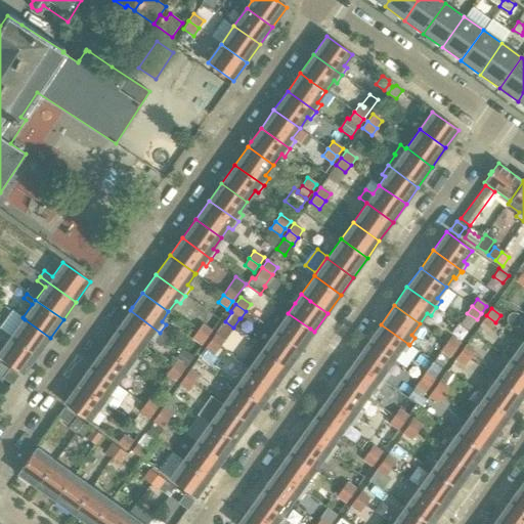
[(10,339),(36,357),(50,338),(25,319),(23,317),(13,311),(12,310),(0,326),(0,329),(11,337),(10,339)]
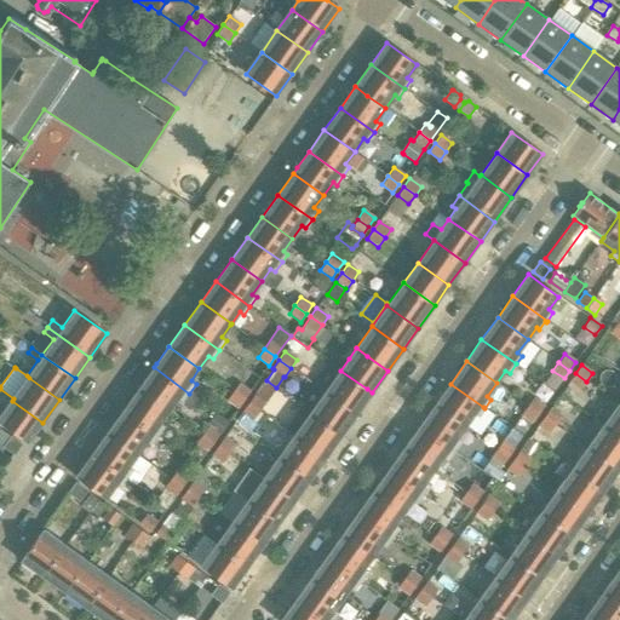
[(154,367),(138,390),(168,411),(177,400),(182,402),(193,409),(199,401),(193,396),(189,394),(154,367)]
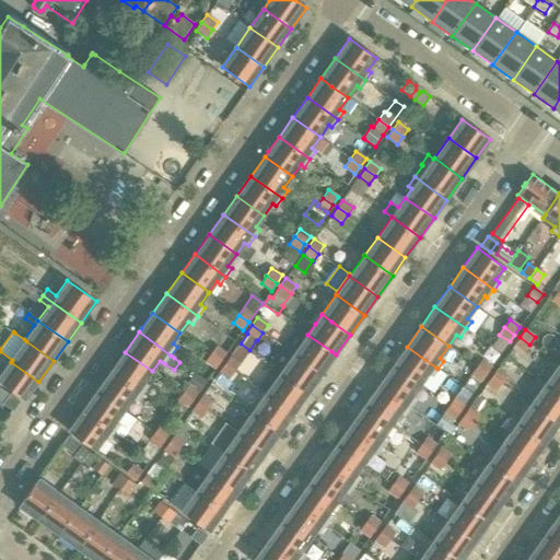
[(307,335),(294,353),(323,373),(336,354),(307,335)]
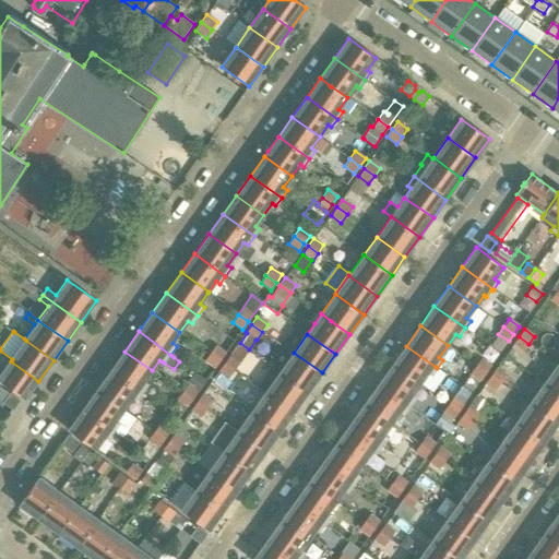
[(528,344),(519,336),(513,344),(523,352),(528,344)]
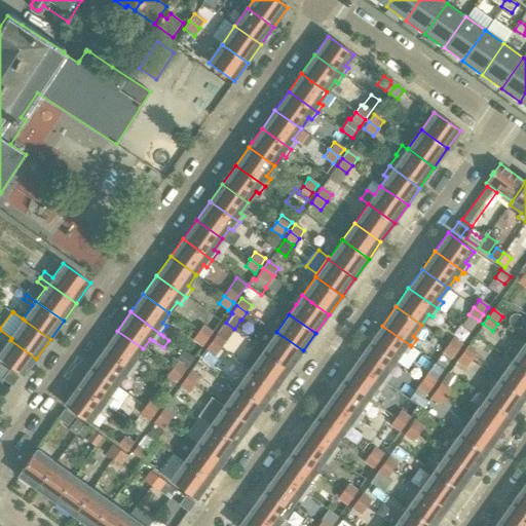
[(202,325),(197,333),(207,340),(213,332),(202,325)]
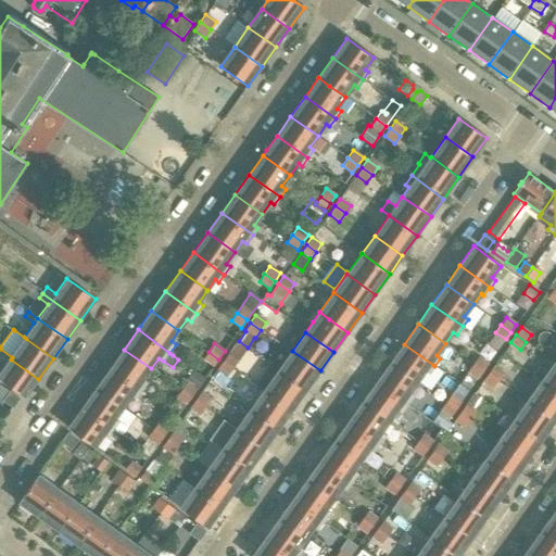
[(404,344),(390,363),(417,383),(426,370),(428,374),(433,365),(404,344)]
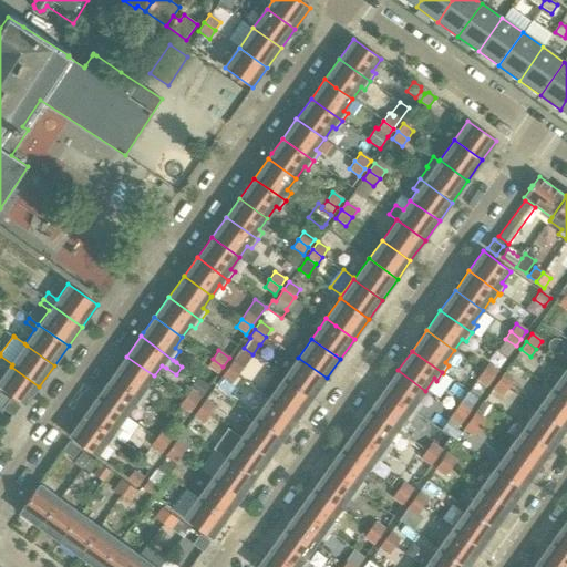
[(126,357),(112,377),(143,399),(150,391),(146,388),(154,375),(126,357)]
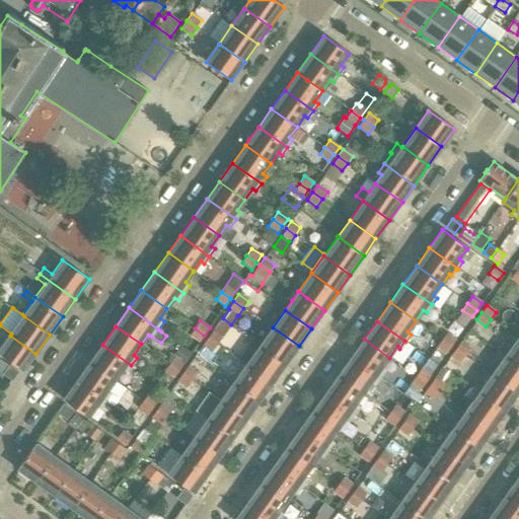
[(299,346),(273,327),(267,336),(260,347),(285,365),(299,346)]
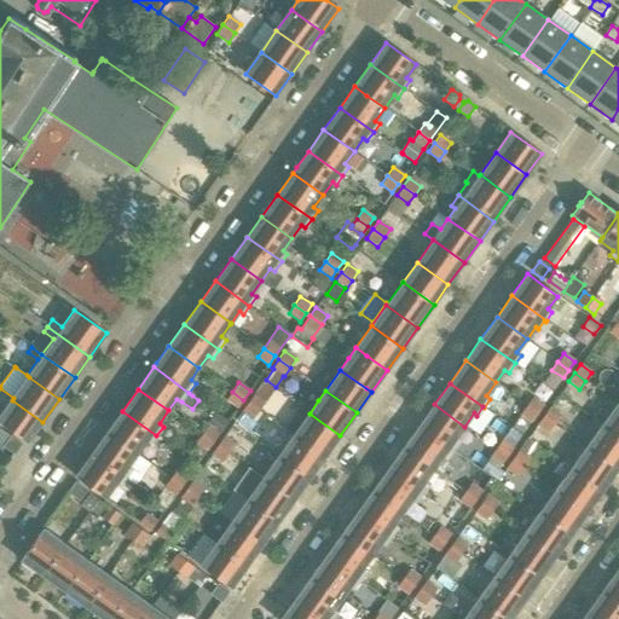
[(243,400),(232,392),(226,399),(237,408),(243,400)]
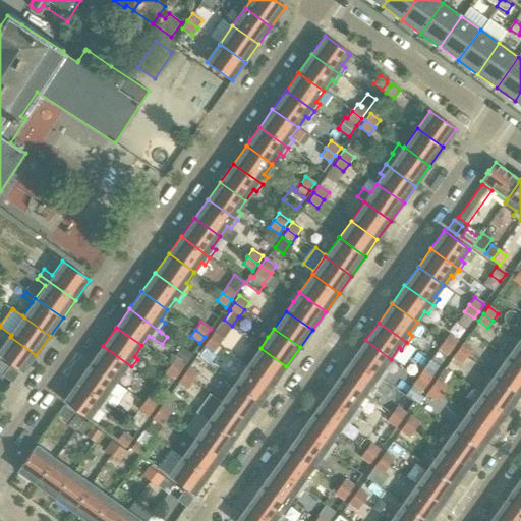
[(214,332),(209,339),(218,346),(223,339),(214,332)]
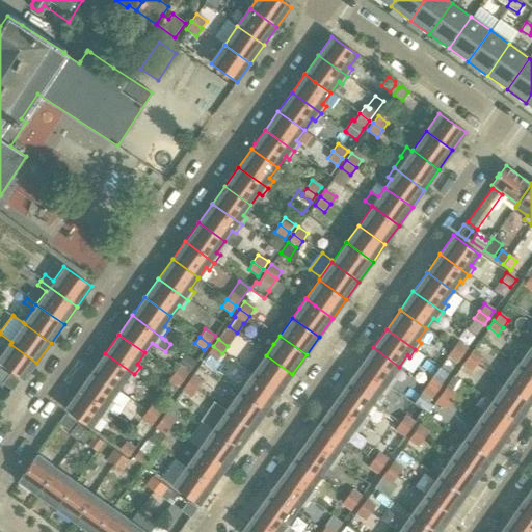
[(458,340),(452,348),(462,355),(468,347),(458,340)]
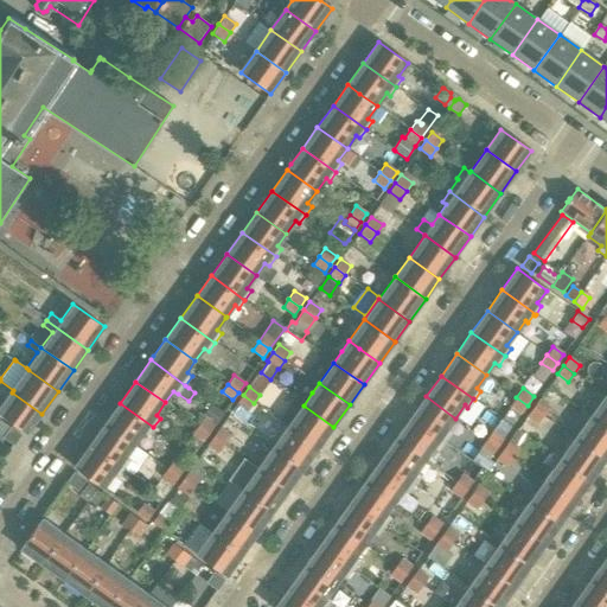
[(42,414),(12,393),(0,408),(0,414),(27,434),(42,414)]
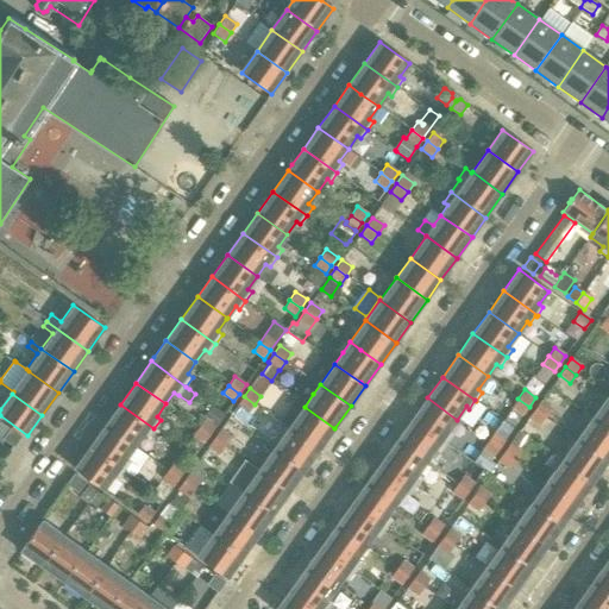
[(255,405),(244,396),(238,405),(249,412),(255,405)]
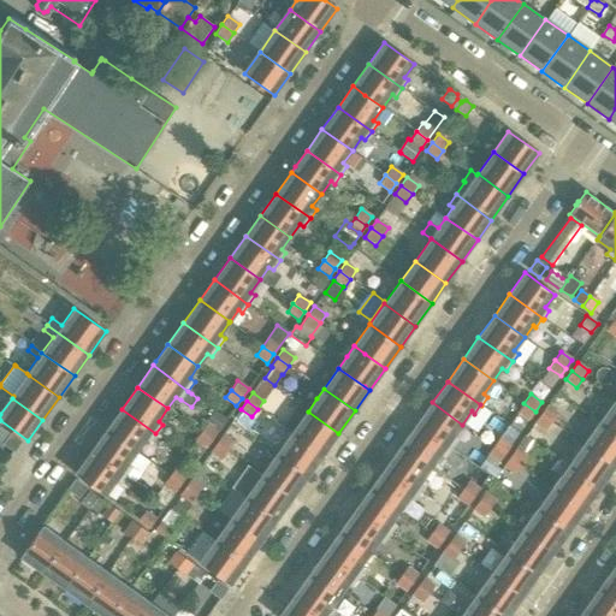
[(432,402),(416,424),(450,448),(456,439),(452,437),(462,425),(432,402)]
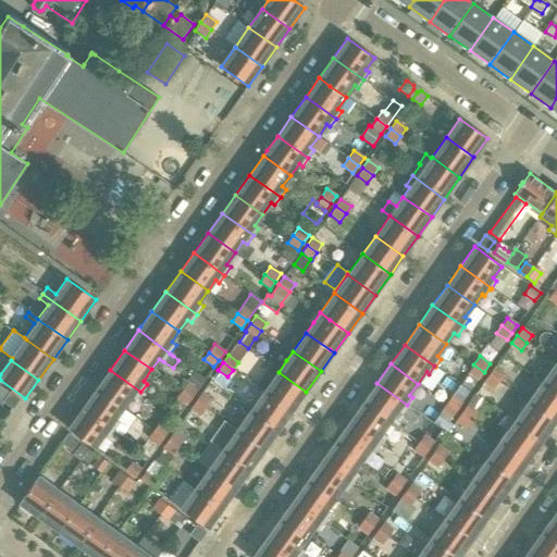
[(542,382),(556,393),(556,363),(548,373),(541,369),(539,367),(532,376),(534,378),(542,383),(542,382)]
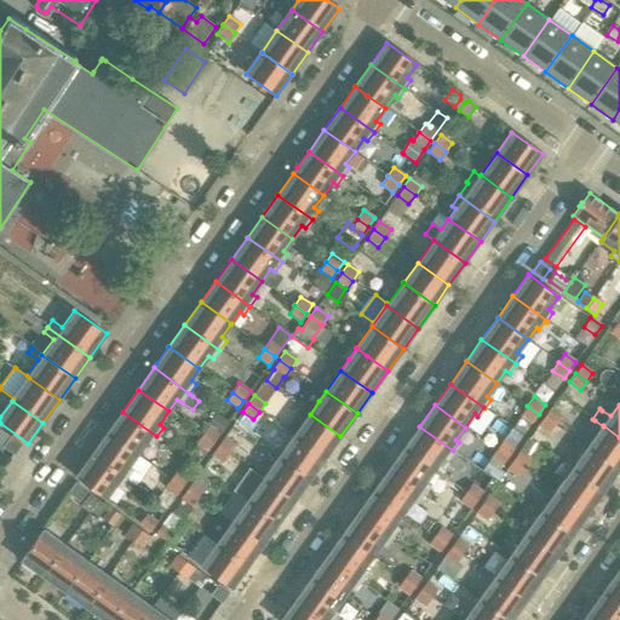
[(521,415),(532,424),(532,423),(539,414),(527,406),(521,414),(521,415)]
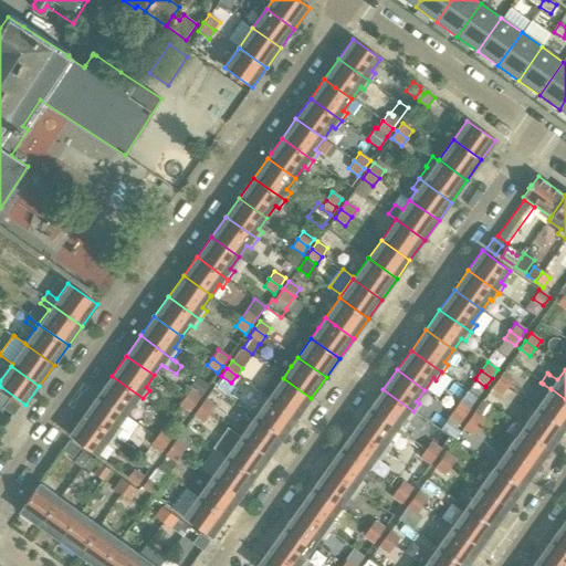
[(261,392),(269,398),(297,418),(311,398),(283,378),(274,373),(261,392)]
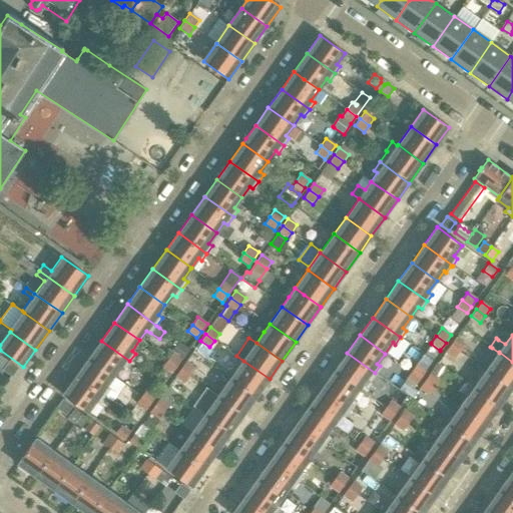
[(455,338),(450,345),(459,352),(464,345),(455,338)]
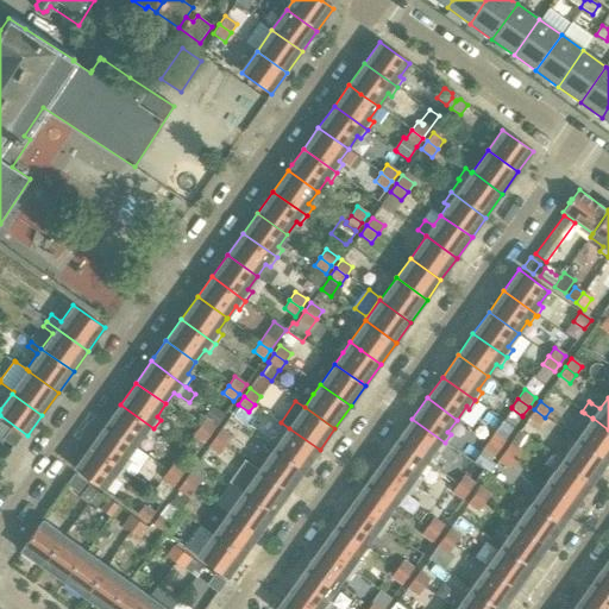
[(117,408),(105,426),(135,447),(144,434),(148,437),(154,428),(120,405),(117,408)]
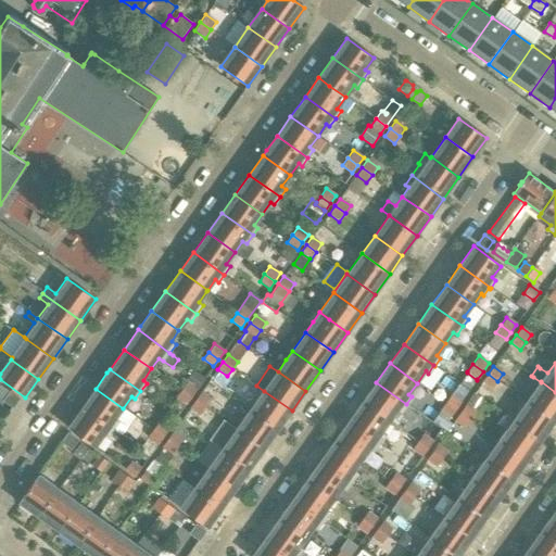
[(194,371),(181,391),(191,397),(197,390),(205,378),(194,371)]
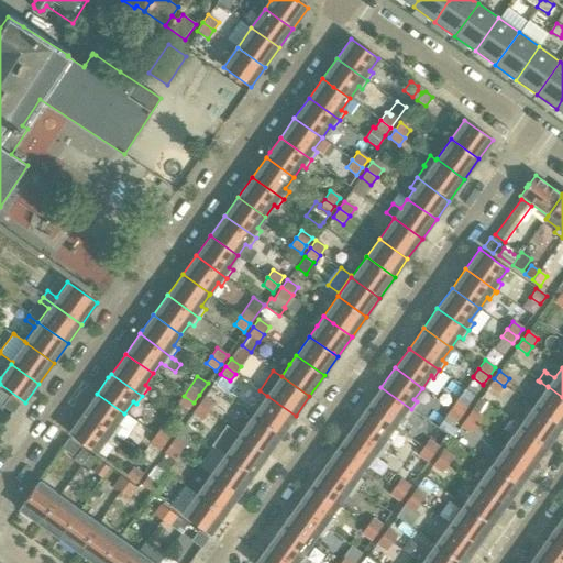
[(504,386),(494,378),(488,386),(498,394),(504,386)]
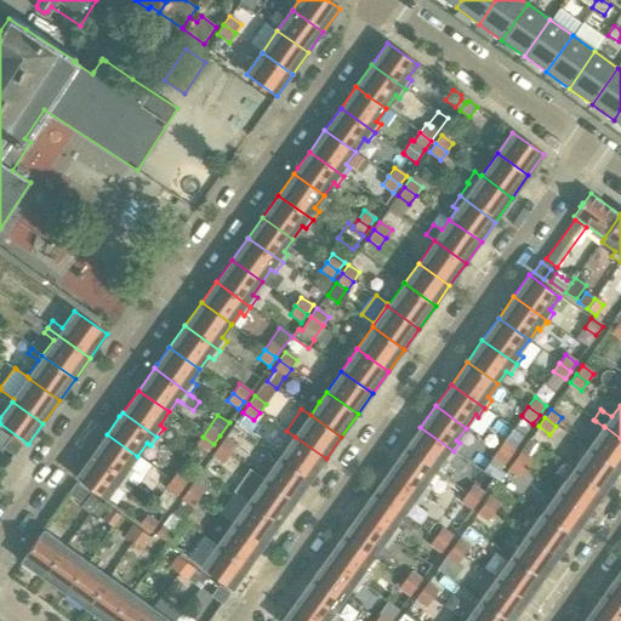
[(620,438),(604,426),(604,427),(590,448),(620,471),(620,468),(620,438)]
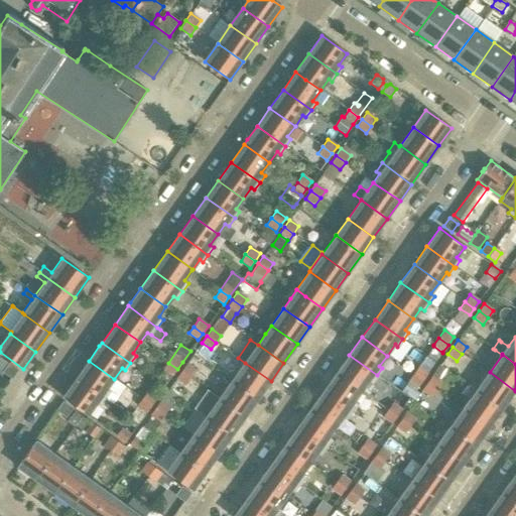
[(194,355),(180,372),(189,378),(203,361),(194,355)]
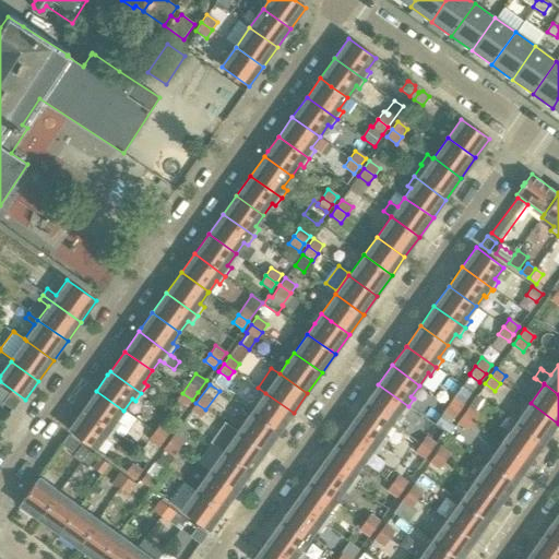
[(408,406),(378,384),(364,404),(391,424),(400,412),(403,415),(408,406)]
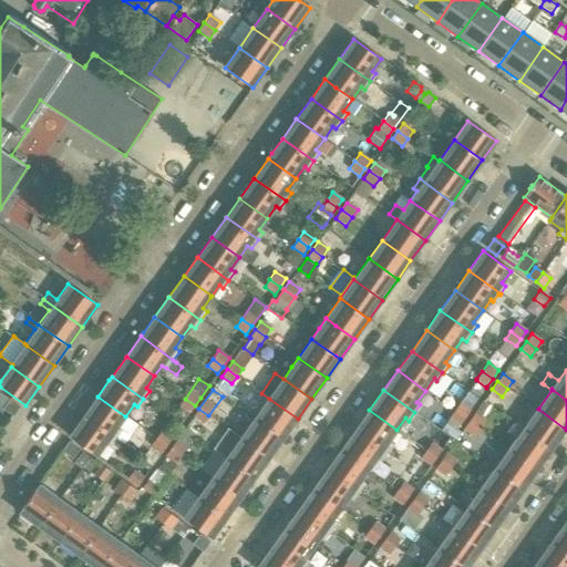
[(460,403),(454,411),(464,418),(471,410),(478,398),(468,390),(460,403)]
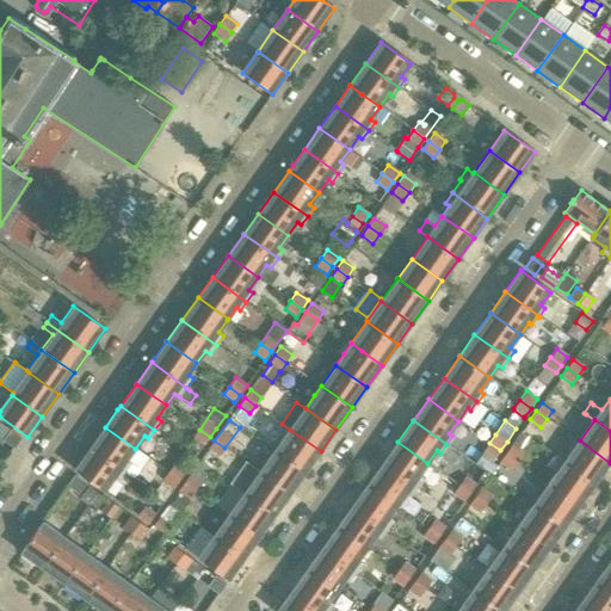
[(0,445),(4,440),(11,431),(0,423),(0,445)]
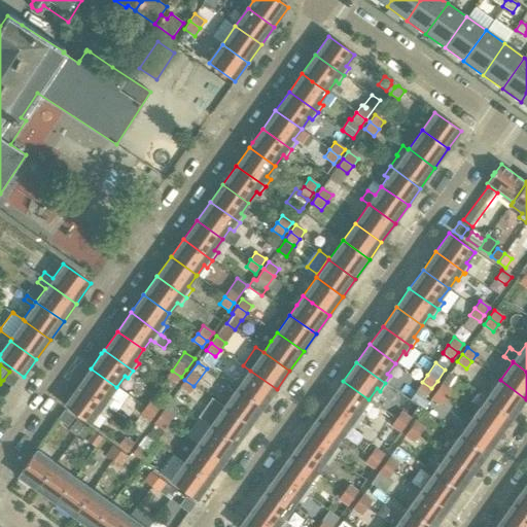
[(91,369),(77,386),(104,406),(107,408),(112,399),(109,397),(116,388),(116,387),(91,369)]
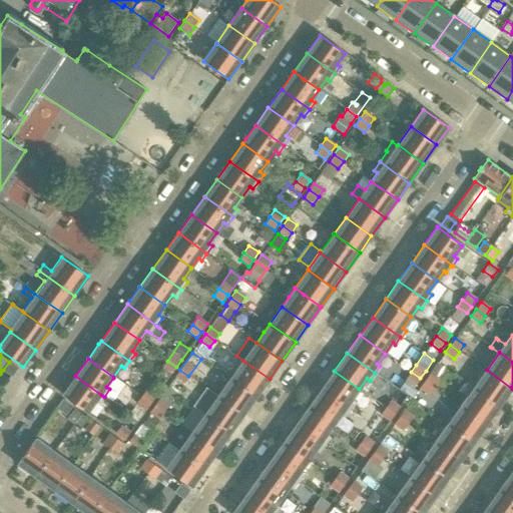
[(176,367),(167,361),(161,368),(162,368),(155,378),(163,385),(176,367)]
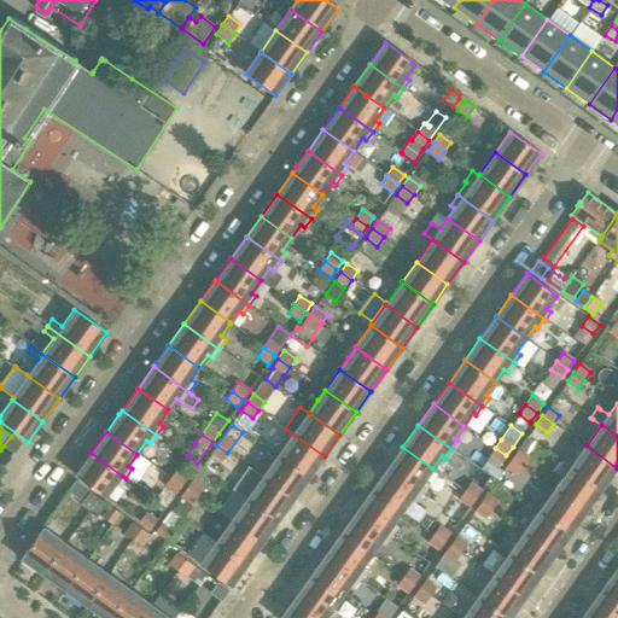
[(293,435),(278,456),(309,478),(325,456),(293,435)]
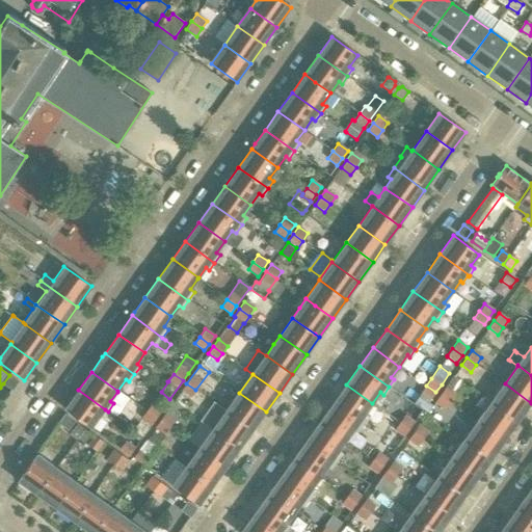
[(19,381),(9,375),(3,383),(11,390),(12,390),(19,381)]
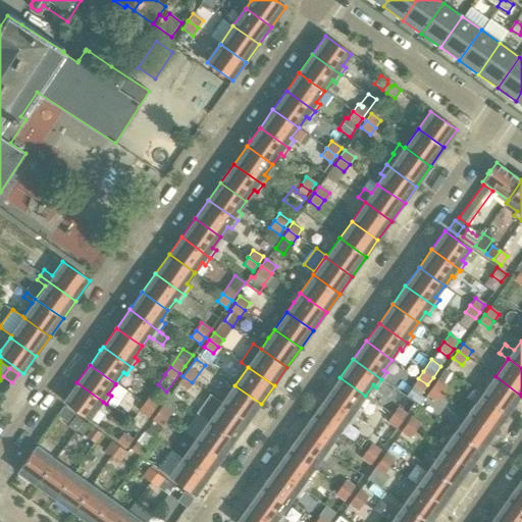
[(445,370),(438,378),(446,382),(451,375),(445,370)]
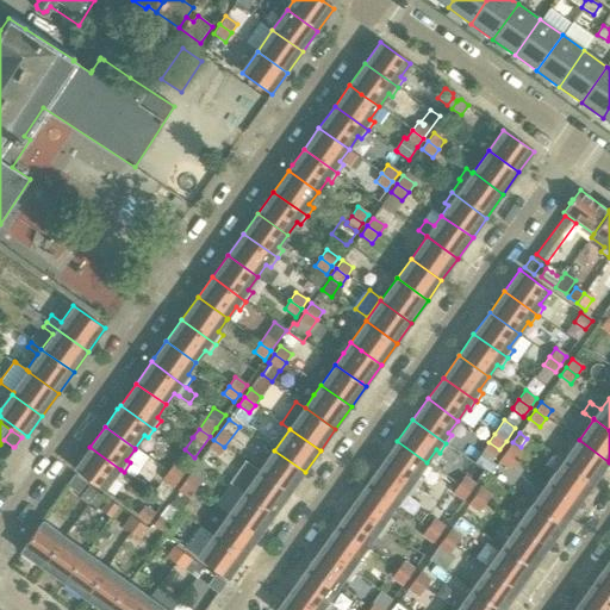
[(207,448),(218,456),(224,447),(213,440),(207,448)]
